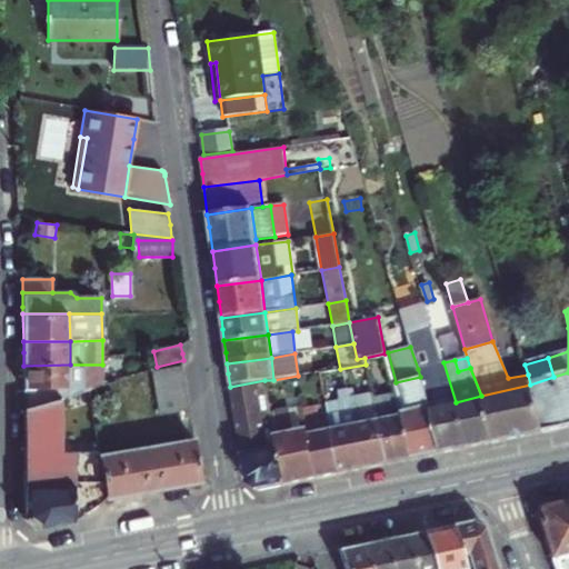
[(430,408),(456,402),(443,362),(418,369),(420,377),(430,408)]
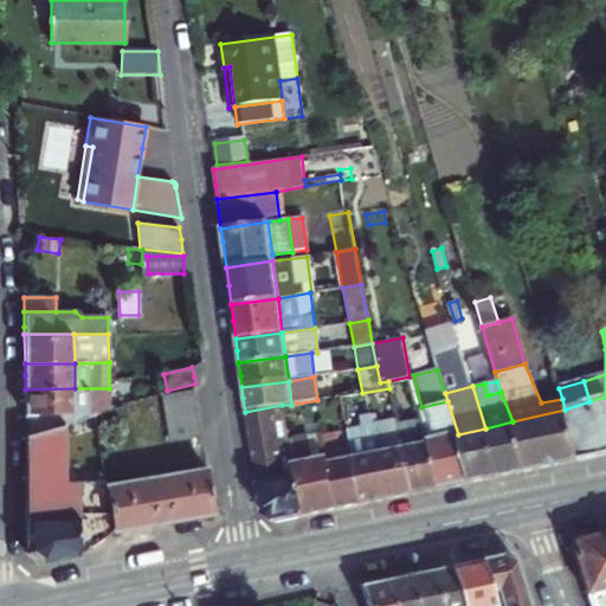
[(25,403),(25,416),(75,414),(75,388),(25,389),(25,403)]
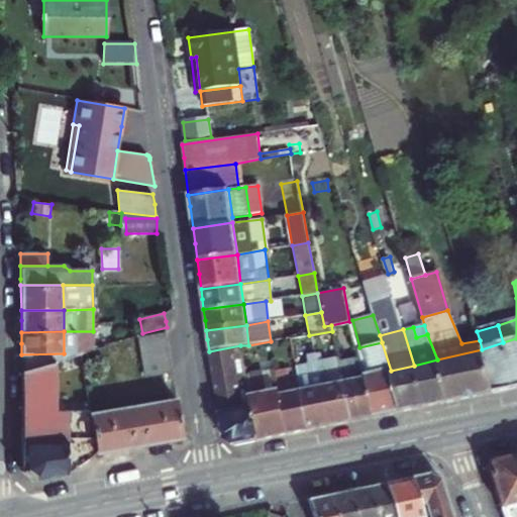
[(93,331),(64,331),(64,353),(64,359),(94,348),(93,331)]
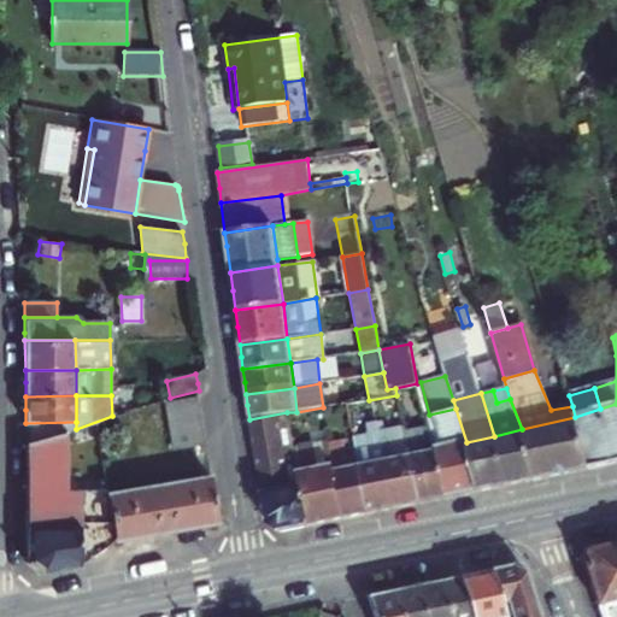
[(199,410),(197,397),(165,403),(172,451),(205,445),(203,433),(199,410)]
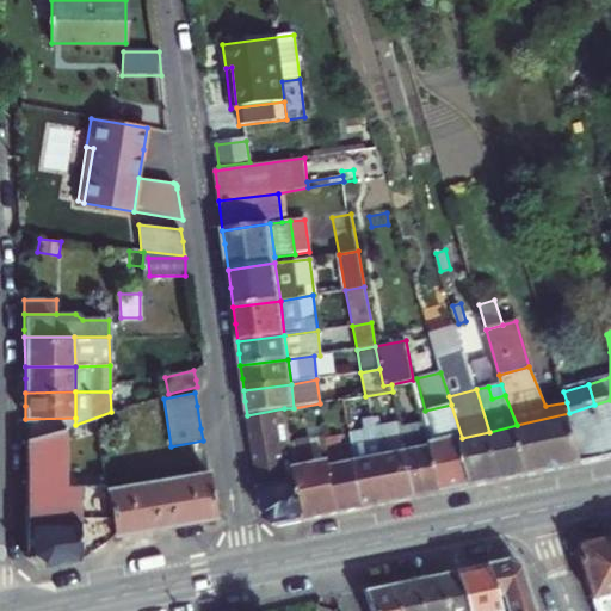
[(610,400),(594,405),(569,413),(584,466),(605,460),(610,457),(610,400)]
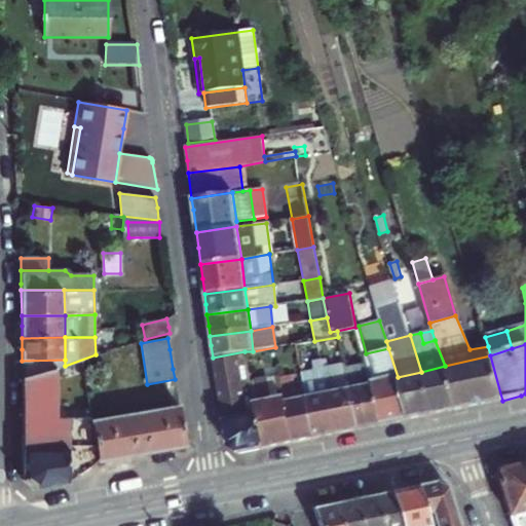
[(398,377),(388,348),(366,353),(364,354),(366,363),(371,383),(398,377)]
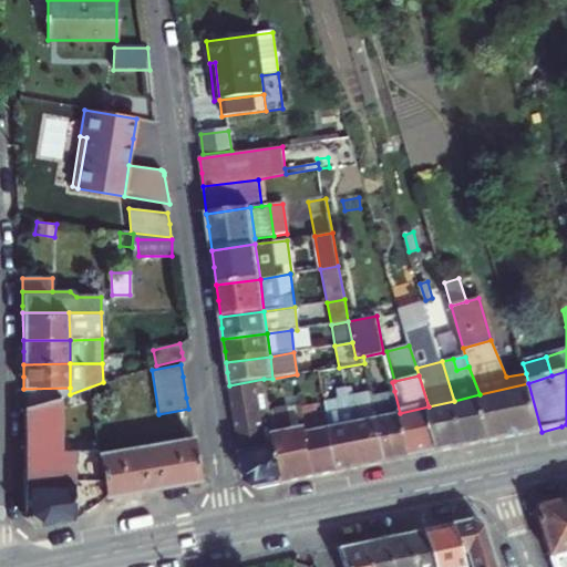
[(240,453),(275,447),(272,431),(269,414),(264,379),(229,385),(232,398),(237,432),(240,453)]
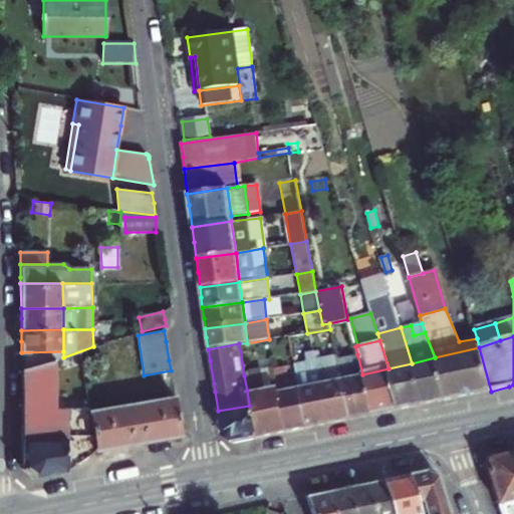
[(491,392),(479,347),(435,357),(444,401),(466,396),(491,392)]
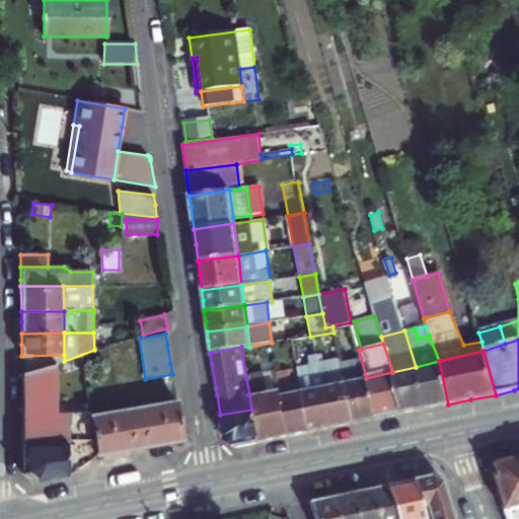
[(64,361),(64,355),(21,356),(21,375),(48,367),(64,361)]
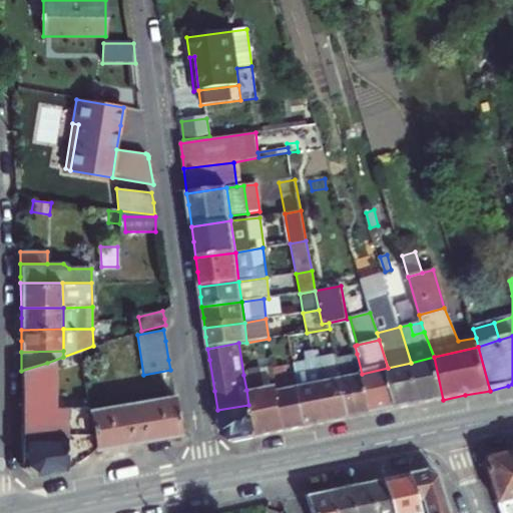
[(299,386),(321,383),(316,358),(314,352),(293,357),(295,365),(299,386)]
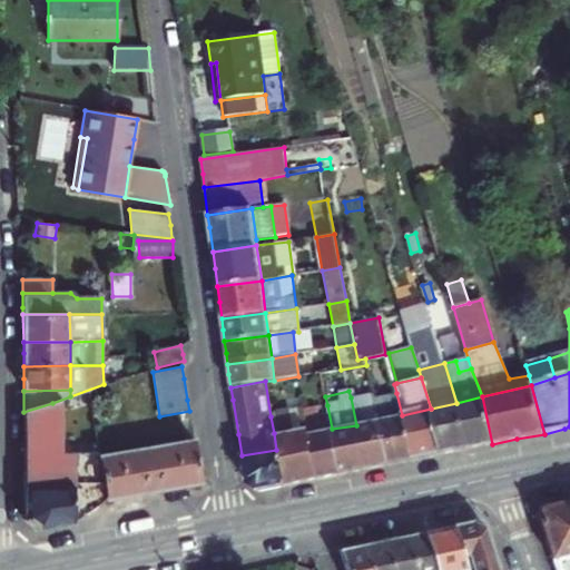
[(356,425),(380,421),(374,399),(373,393),(351,397),(356,425)]
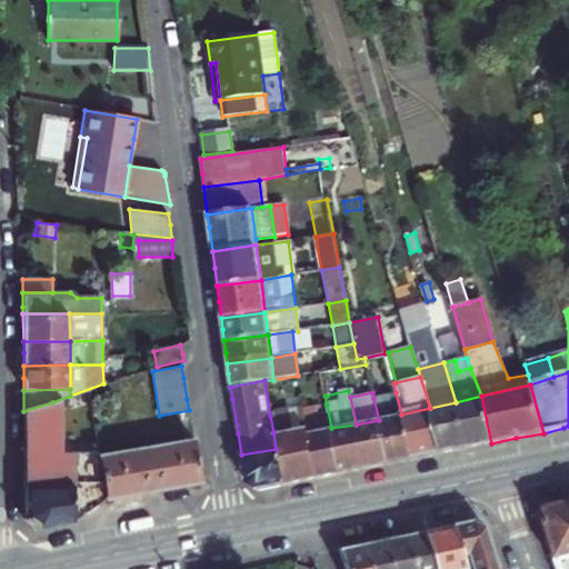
[(379,420),(401,415),(396,392),(373,398),(379,420)]
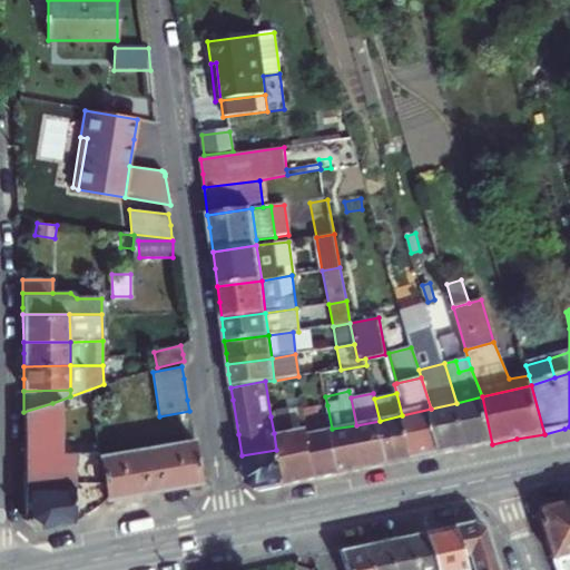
[(492,444),(482,396),(457,403),(467,449),(478,446),(492,444)]
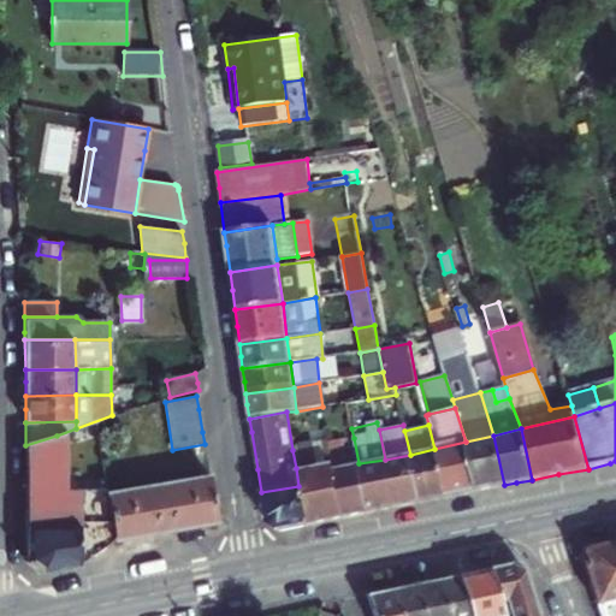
[(27,522),(80,523),(82,523),(82,491),(57,490),(57,436),(25,445),(27,465),(27,501),(27,522)]
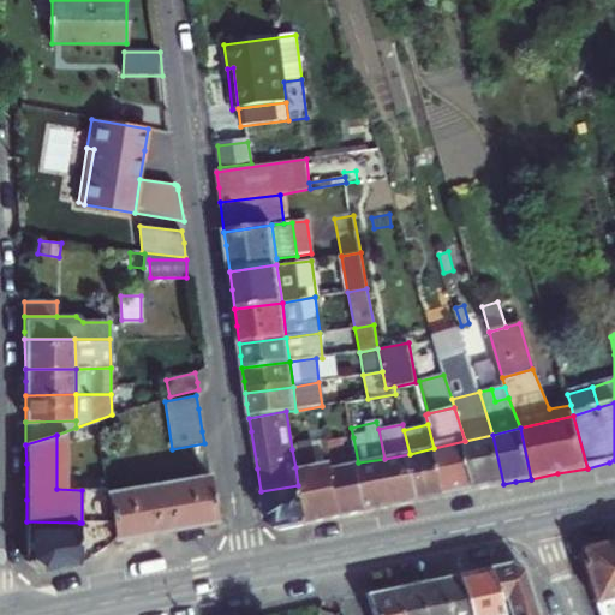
[(503,484),(493,435),(465,441),(476,490),(489,488),(503,484)]
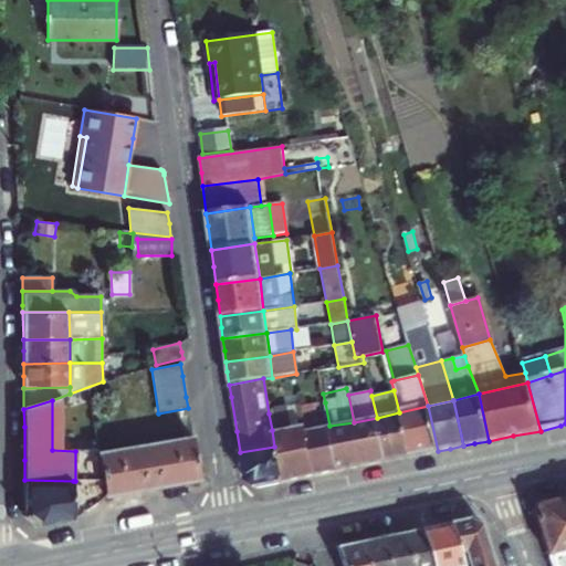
[(306,431),(329,426),(325,402),(302,407),(305,423),(306,431)]
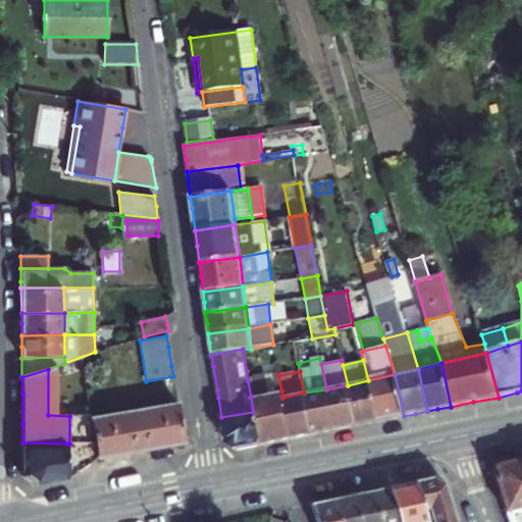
[(404,416),(395,374),(368,380),(377,421),(390,419),(404,416)]
